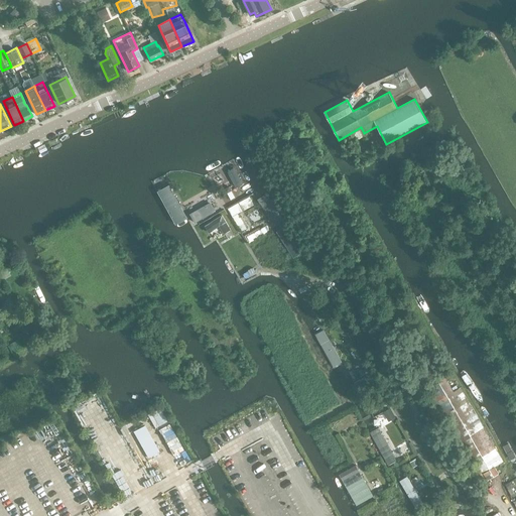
[(236,186),(245,181),(235,161),(225,166),(236,186)]
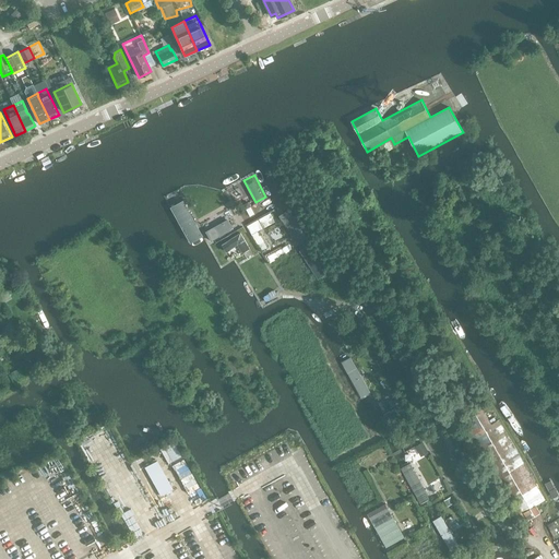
[(201,236),(182,202),(171,207),(190,242),(201,236)]
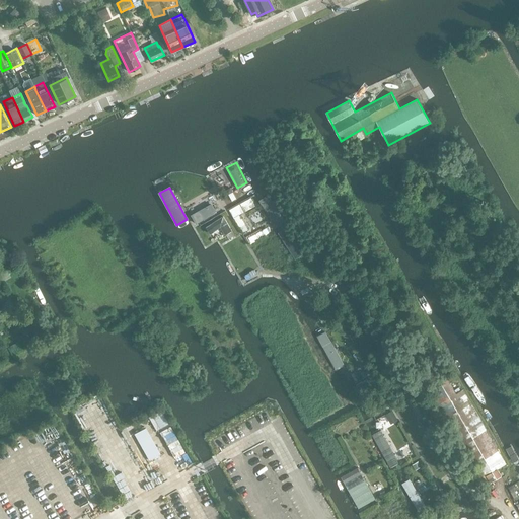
[(260,201),(276,226),(285,221),(269,195),(260,201)]
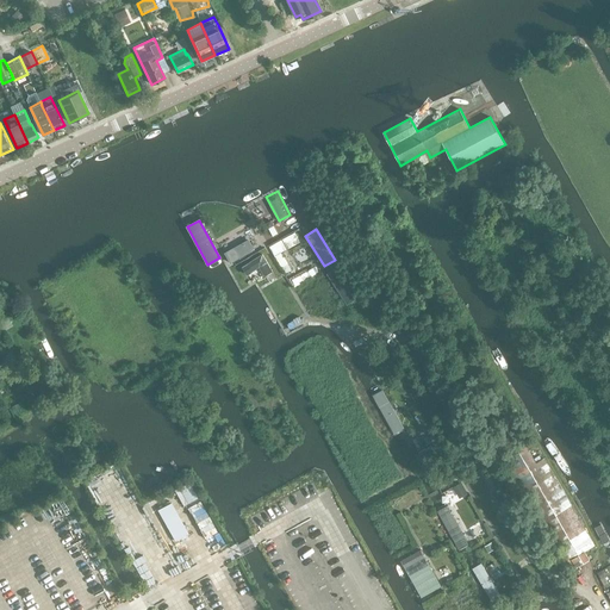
[(248,240),(224,253),(230,262),(253,249),(248,240)]
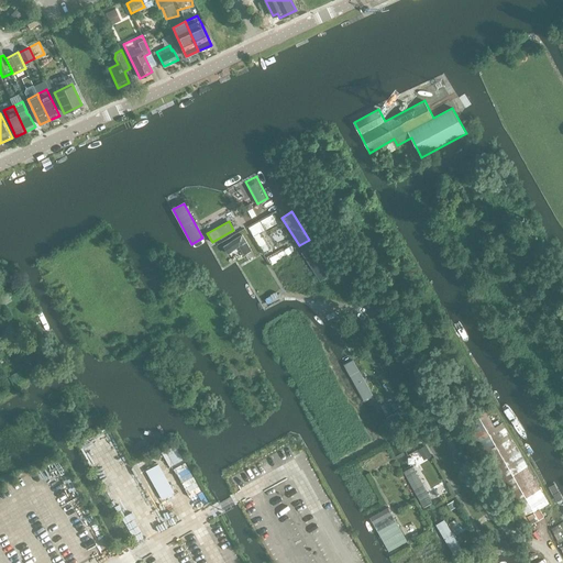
[(242,234),(223,246),(228,253),(240,246),(244,254),(252,251),(242,234)]
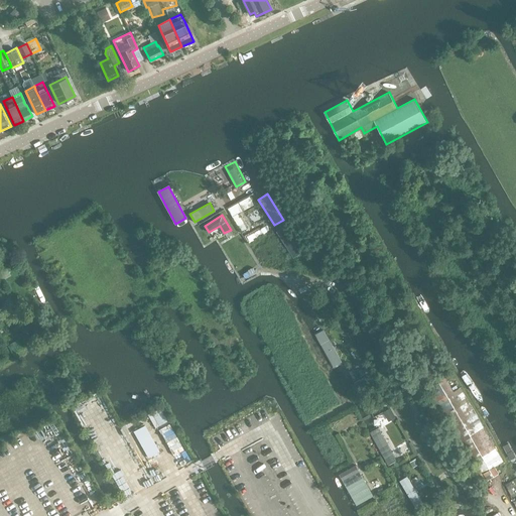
[(260,227),(245,235),(248,241),(263,233),(260,227)]
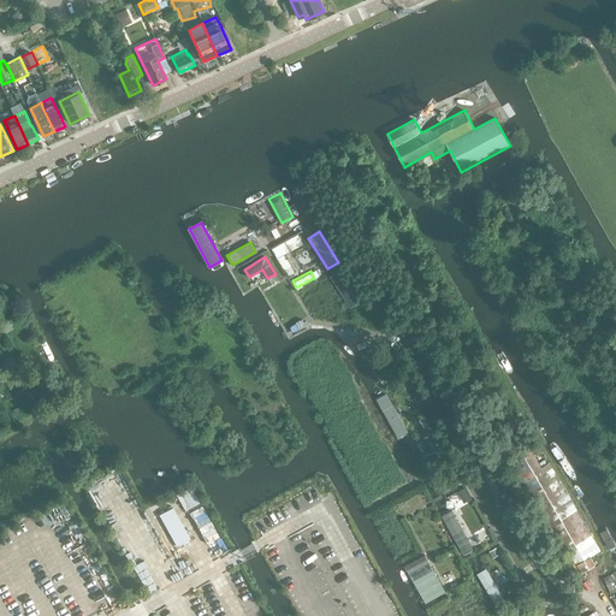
[(331,278),(350,308),(361,301),(341,271),(331,278)]
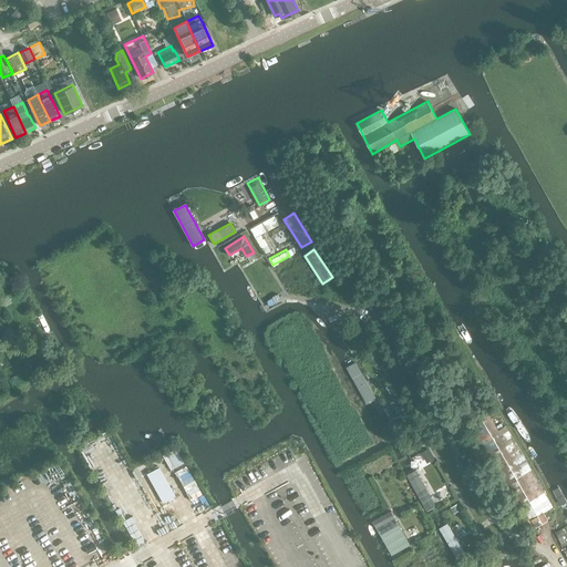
[(7,294),(0,297),(0,307),(11,300),(7,294)]
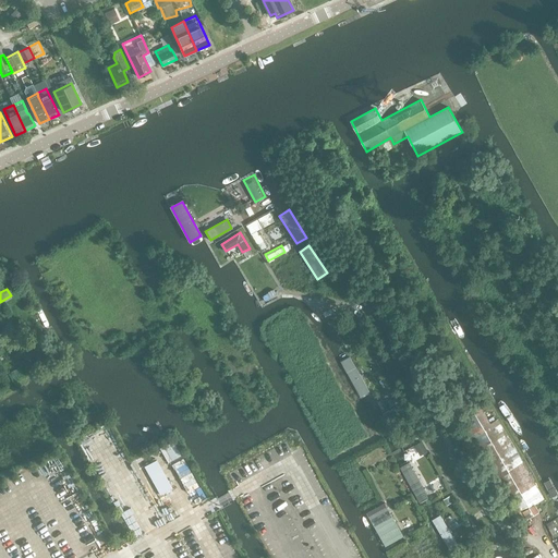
[(360,375),(350,379),(375,425),(385,421),(360,375)]
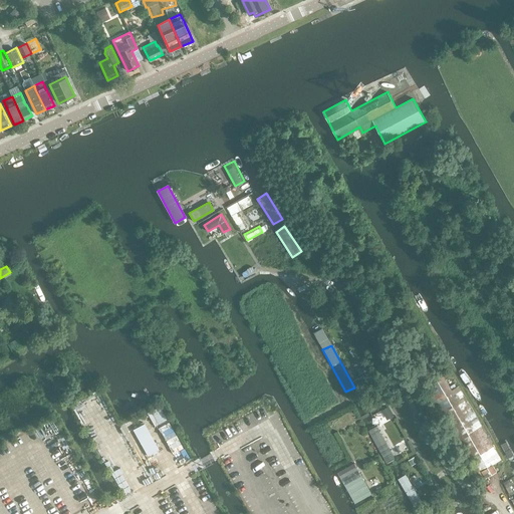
[(432,402),(478,482),(486,478),(482,471),(501,460),(459,386),(452,391),(443,374),(425,384),(434,401),(432,402)]
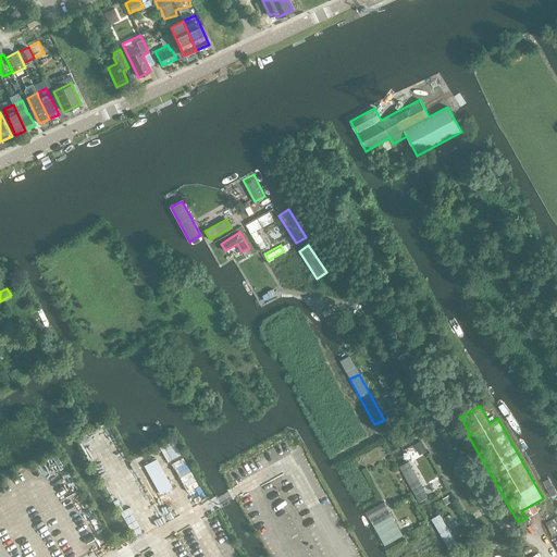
[(158,445),(166,461),(181,454),(172,437),(158,445)]
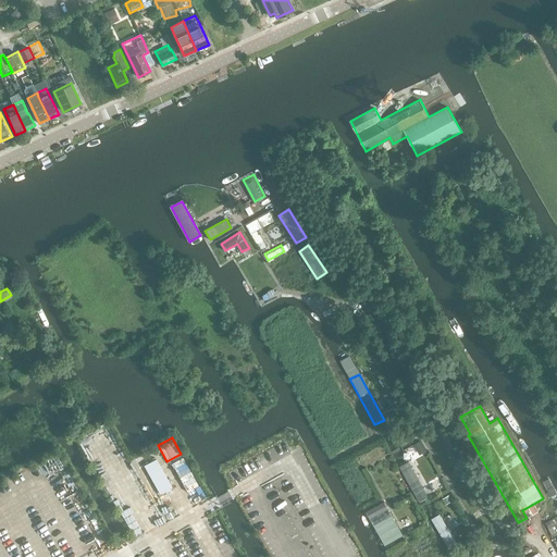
[(419,455),(426,450),(421,441),(413,445),(419,455)]
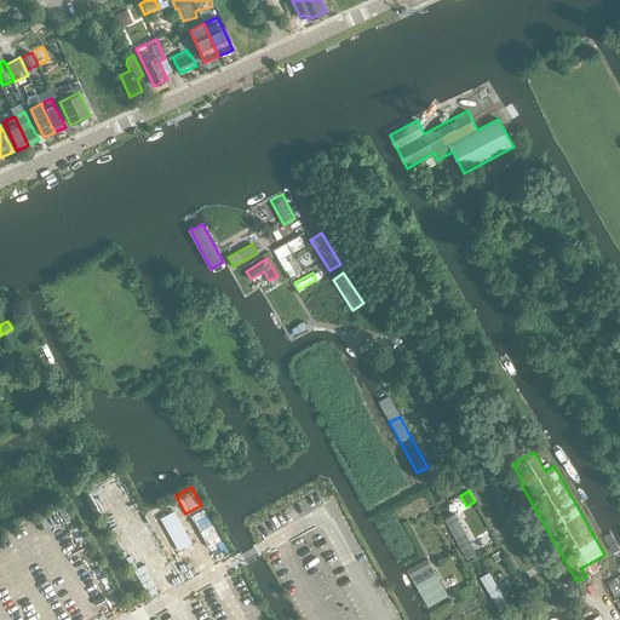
[(207,546),(220,539),(202,506),(189,514),(207,546)]
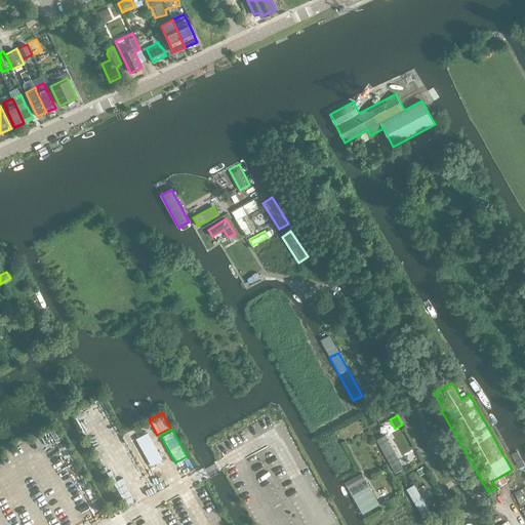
[(150,465),(161,457),(146,431),(134,437),(150,465)]
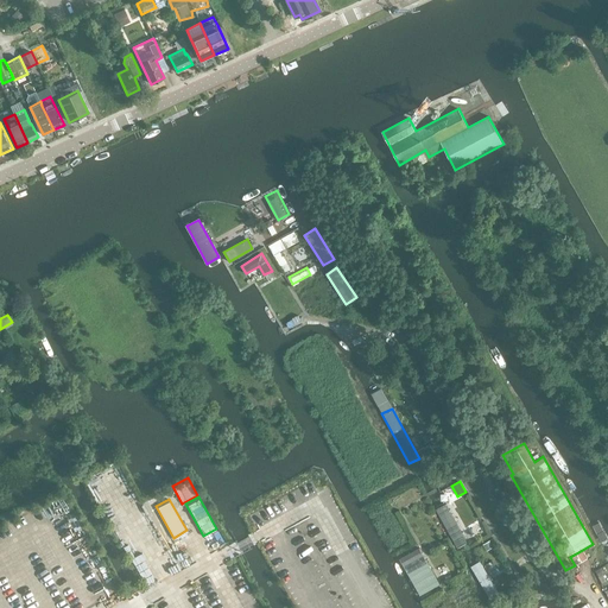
[(445,505),(437,510),(457,546),(467,543),(445,505)]
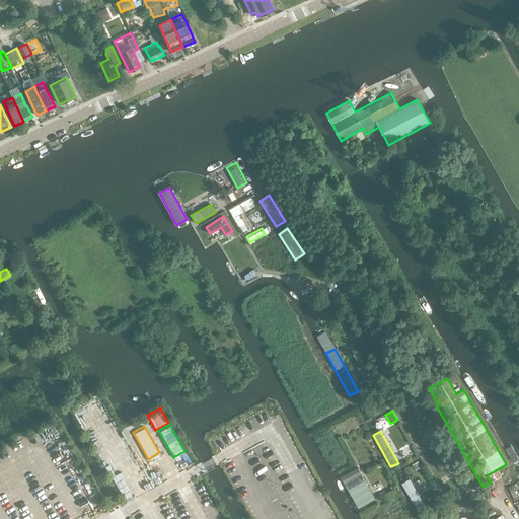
[(419,461),(412,464),(416,470),(422,466),(419,461)]
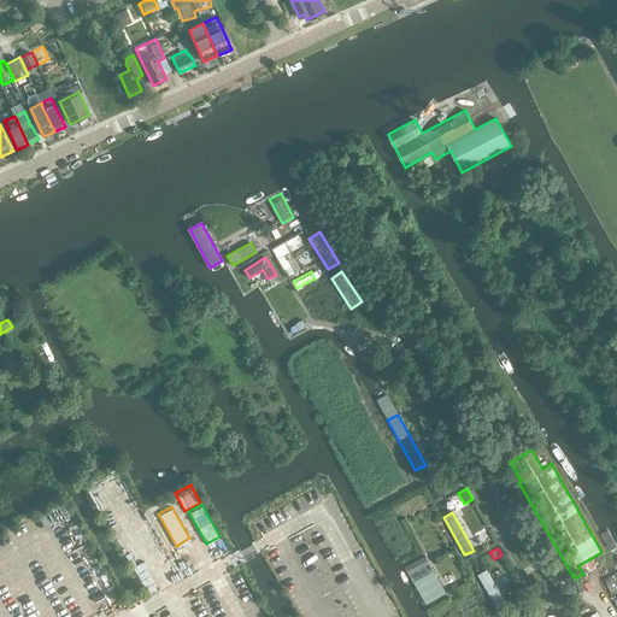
[(425,604),(446,593),(425,557),(405,568),(425,604)]
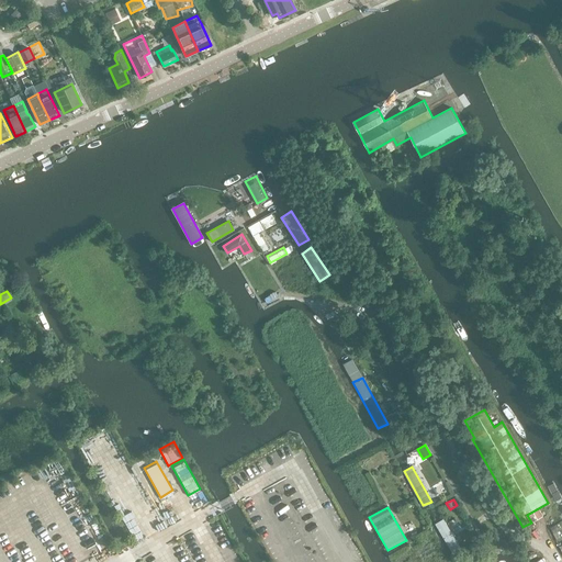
[(460,548),(444,519),(436,524),(452,552),(460,548)]
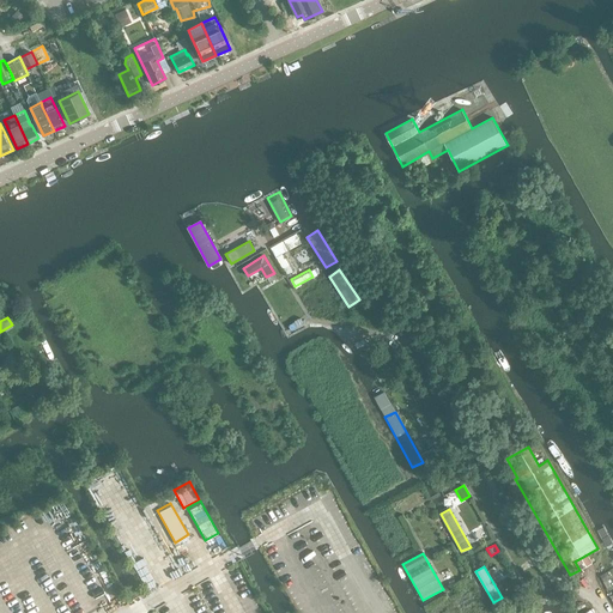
[(341,612),(334,592),(326,595),(333,612),(341,612)]
